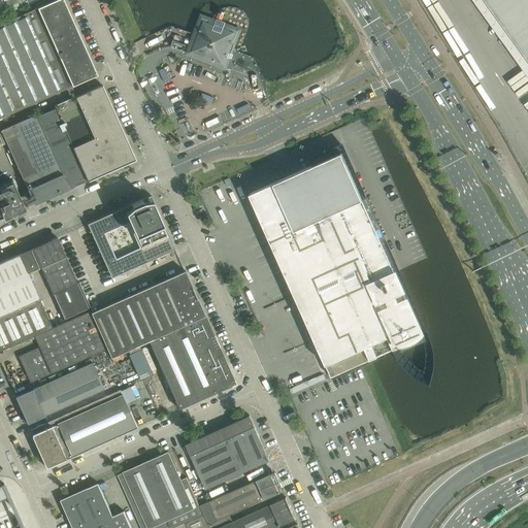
[(0,118),(97,74),(63,0),(54,0),(0,24),(0,118)]
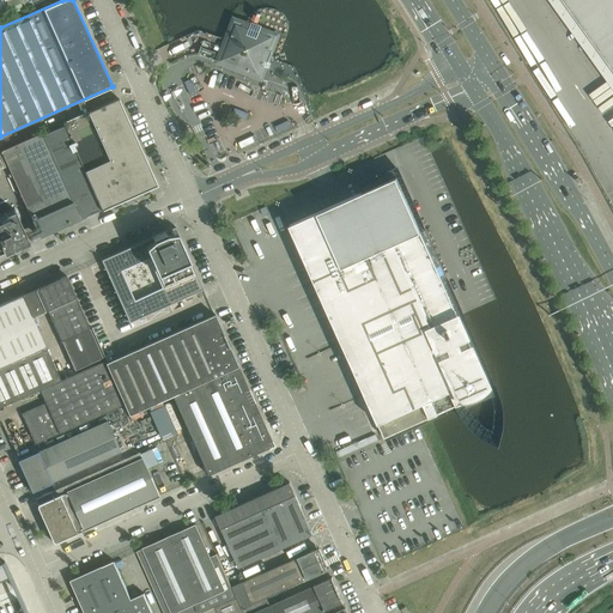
[(612,0),(562,0),(612,71),(612,0)]
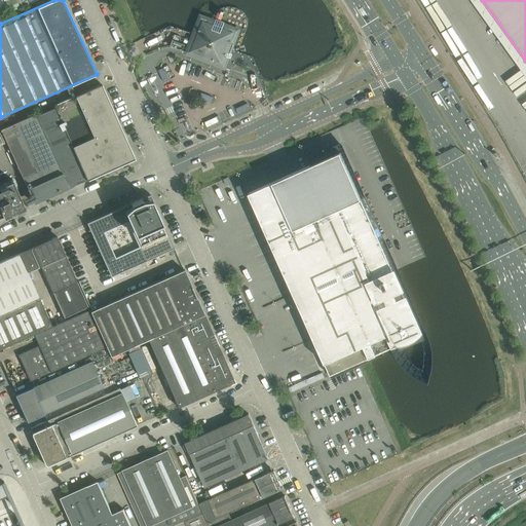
[(233,44),(238,30),(224,25),(225,23),(216,20),(215,23),(201,17),(188,52),(189,53),(188,54),(192,57),(193,54),(207,60),(207,62),(212,64),(212,62),(223,66),(227,58),(229,58),(230,53),(228,53),(231,44),(233,44)]
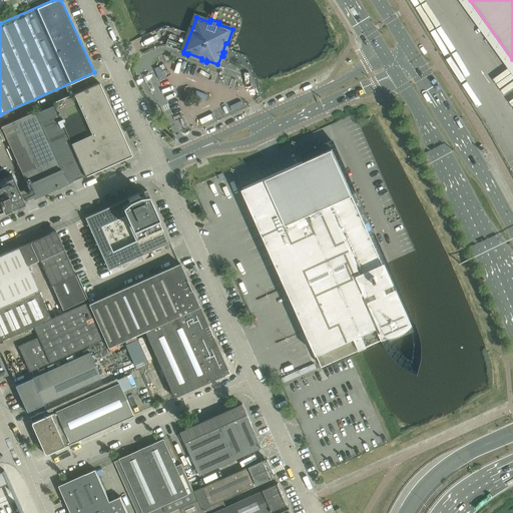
[(121,131),(99,82),(98,82),(51,103),(53,107),(84,175),(84,176),(131,155),(125,141),(121,131)]
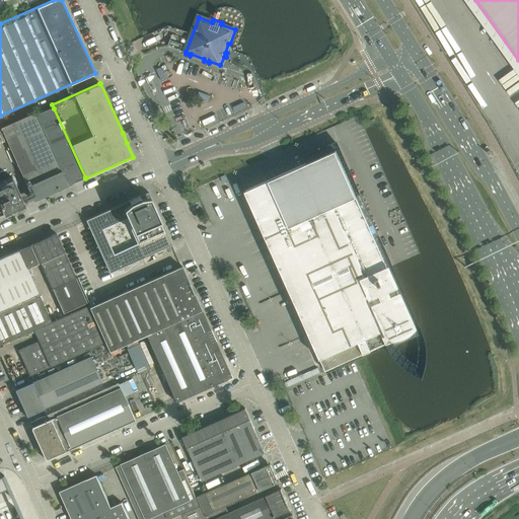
[(85,177),(54,108),(38,117),(51,148),(68,186),(85,177)]
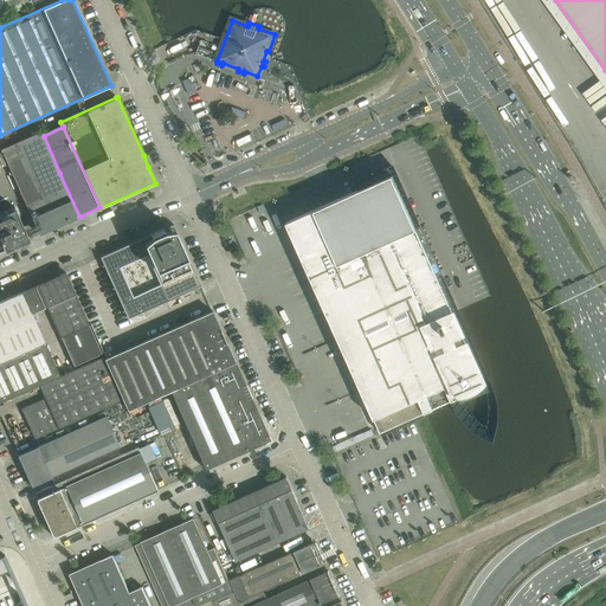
[(59,173),(44,136),(42,130),(1,149),(36,226),(25,231),(27,238),(38,232),(39,234),(79,217),(59,173)]
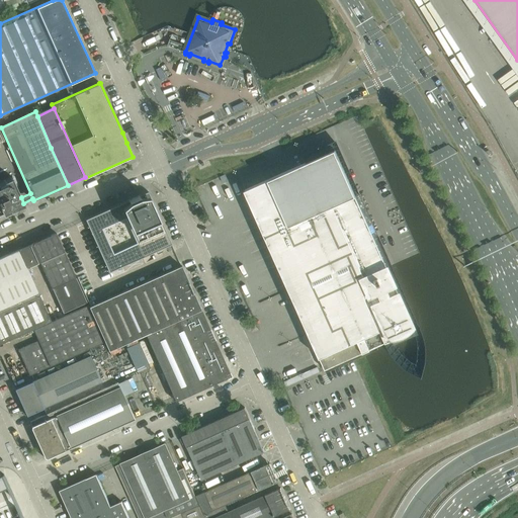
[(309,162),(245,190),(289,289),(309,334),(320,358),(325,370),(363,353),(370,350),(371,349),(368,343),(383,336),(385,343),(392,340),(416,330),(399,291),(397,286),(374,239),(366,219),(367,219),(367,218),(367,217),(367,216),(367,214),(367,213),(366,213),(366,212),(365,212),(364,212),(363,212),(335,150),(309,162)]
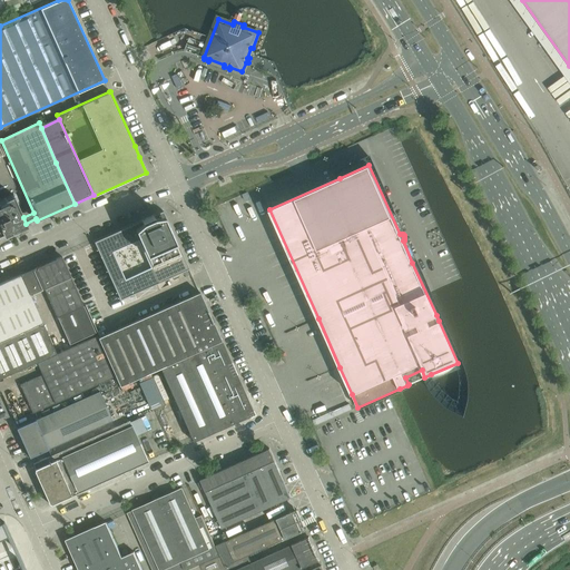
[(0,200),(0,227),(3,235),(3,236),(27,225),(26,224),(23,217),(13,195),(0,200)]
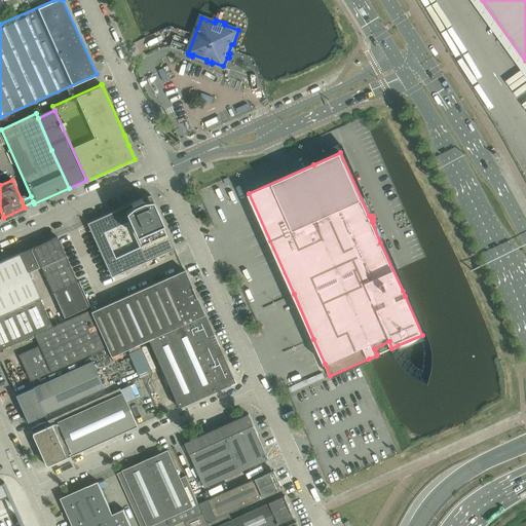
[(175,249),(150,194),(86,223),(111,276),(175,249)]
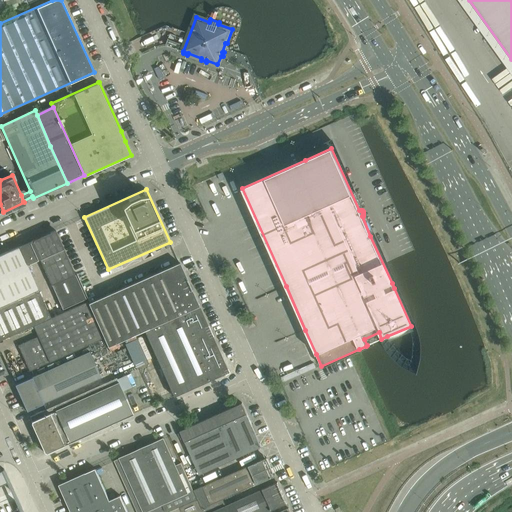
[(75,275),(55,230),(32,241),(19,247),(27,265),(40,259),(51,285),(75,275)]
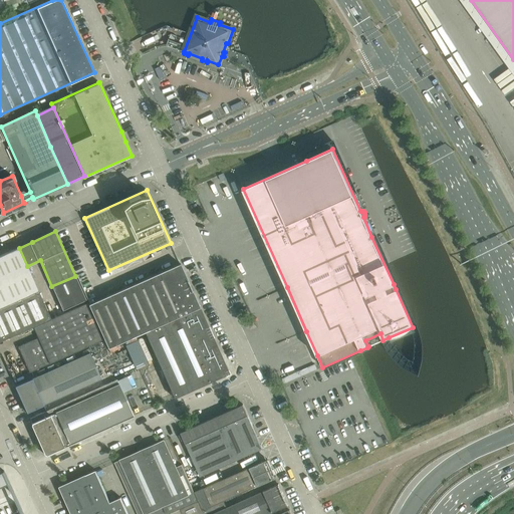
[(19,248),(0,255),(0,308),(38,291),(27,266),(19,248)]
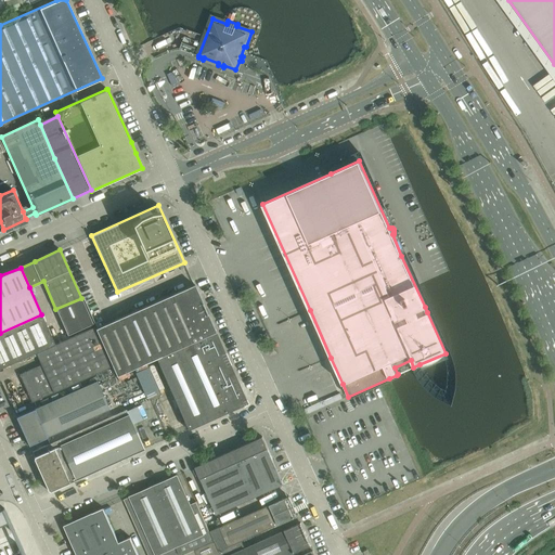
[(247,403),(194,285),(95,328),(112,366),(116,376),(156,359),(188,429),(247,403)]
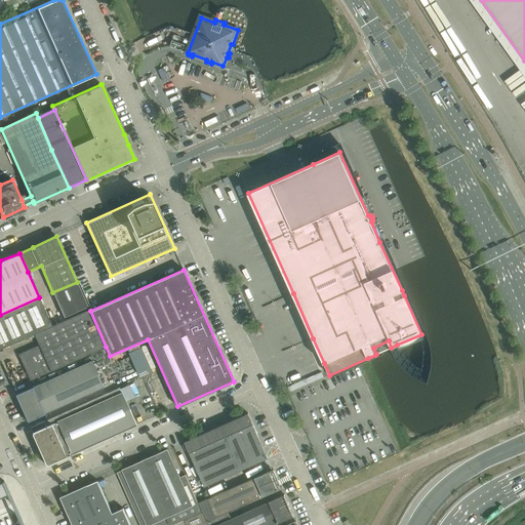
[(106,347),(90,311),(89,309),(88,309),(86,301),(84,303),(81,296),(75,298),(78,306),(70,310),(73,316),(51,325),(33,334),(38,345),(17,354),(30,380),(106,347)]
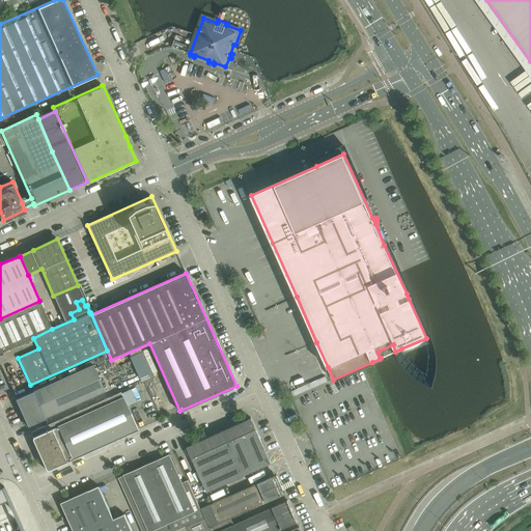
[(39,301),(0,318),(0,353),(33,338),(52,329),(39,301)]
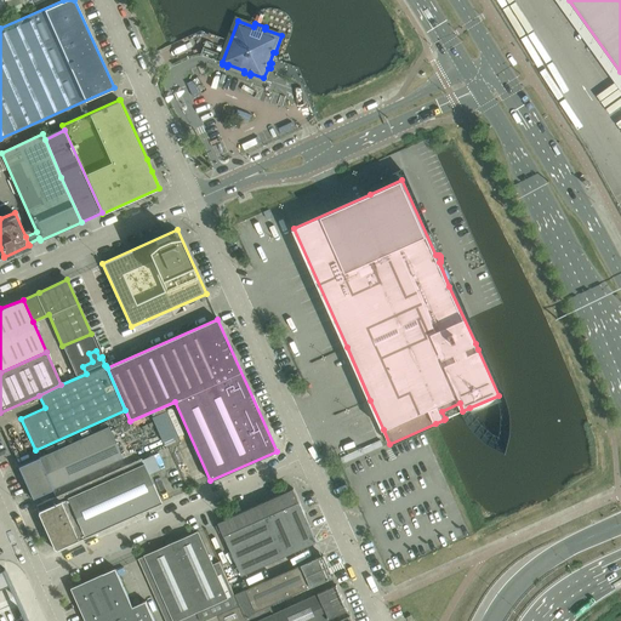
[(169,410),(153,415),(164,446),(180,440),(169,410)]
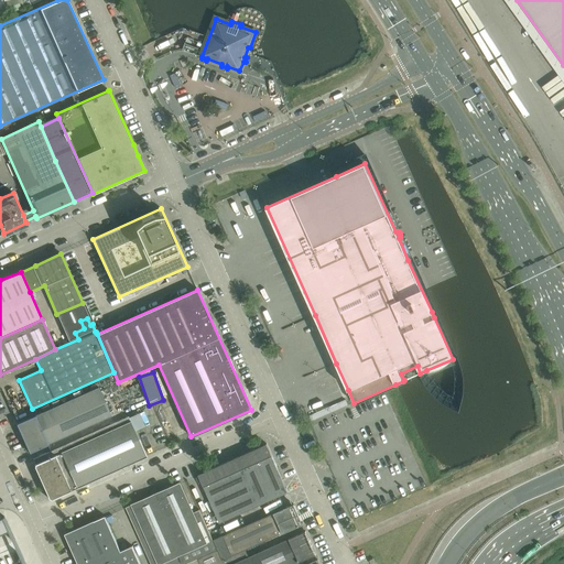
[(98,388),(17,424),(29,453),(111,416),(98,388)]
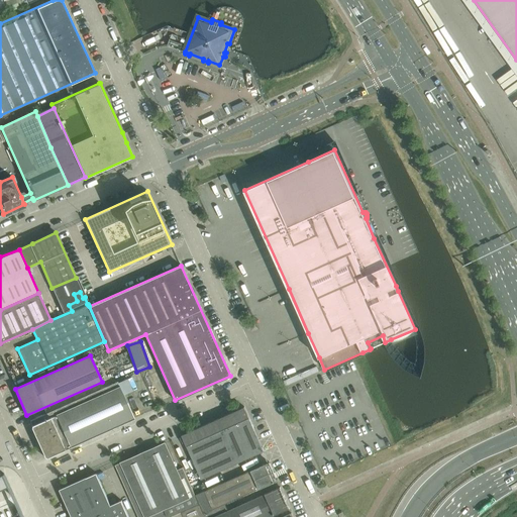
[(117,382),(30,421),(32,425),(31,426),(45,458),(134,419),(117,382)]
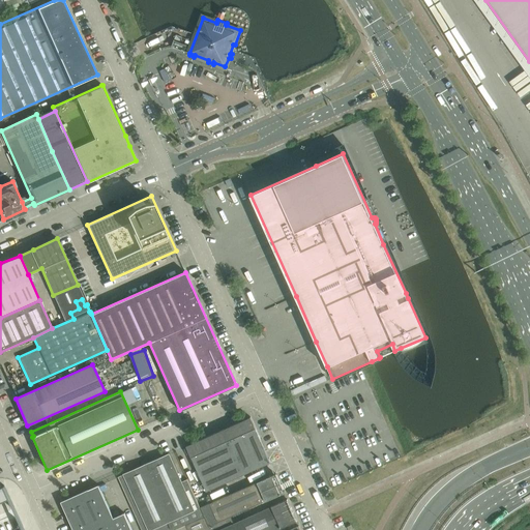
[(271,463),(251,417),(186,446),(207,492),(271,463)]
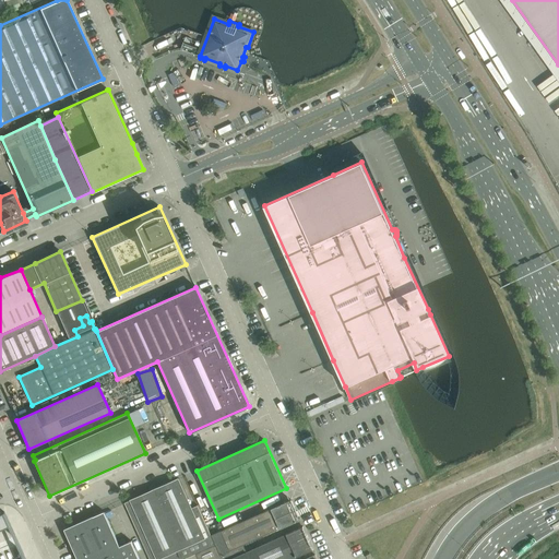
[(179,478),(169,483),(130,500),(131,500),(125,503),(150,558),(185,558),(195,555),(216,546),(211,535),(198,506),(192,508),(179,478)]
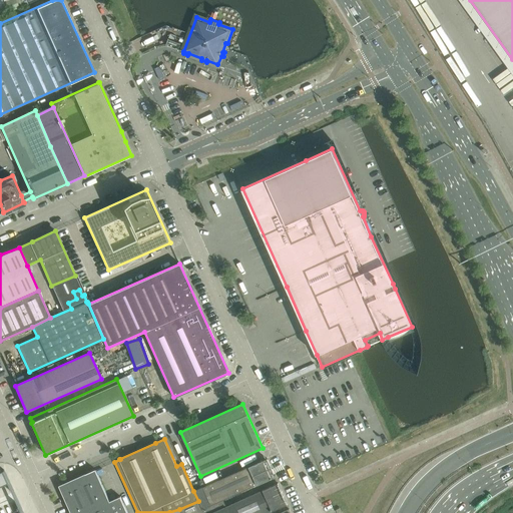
[(203,487),(193,491),(198,501),(202,510),(211,506),(223,500),(276,477),(275,476),(274,477),(267,460),(268,460),(267,459),(203,487)]
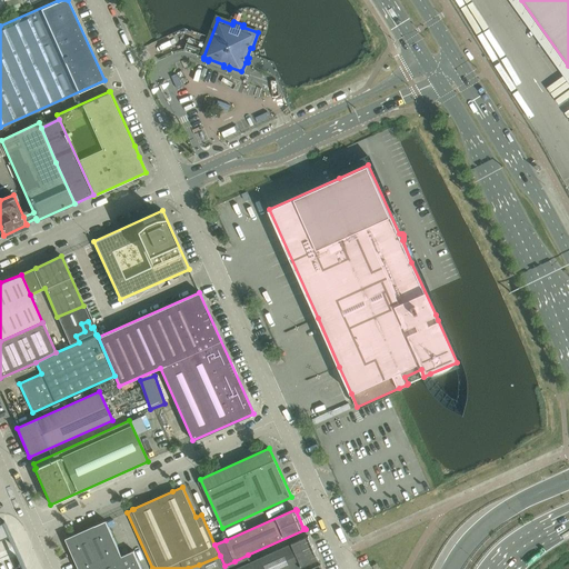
[(122,556),(107,521),(96,526),(66,539),(79,568),(141,568),(135,551),(122,556)]
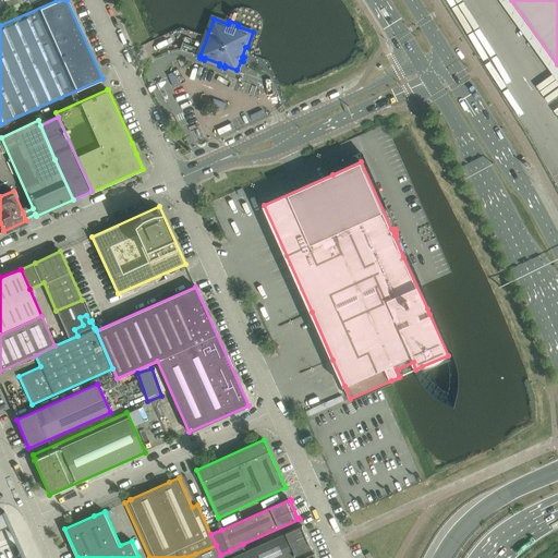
[(286,534),(246,553),(249,557),(290,557),(295,556),(295,557),(296,556),(313,548),(303,525),(286,533),(286,534)]
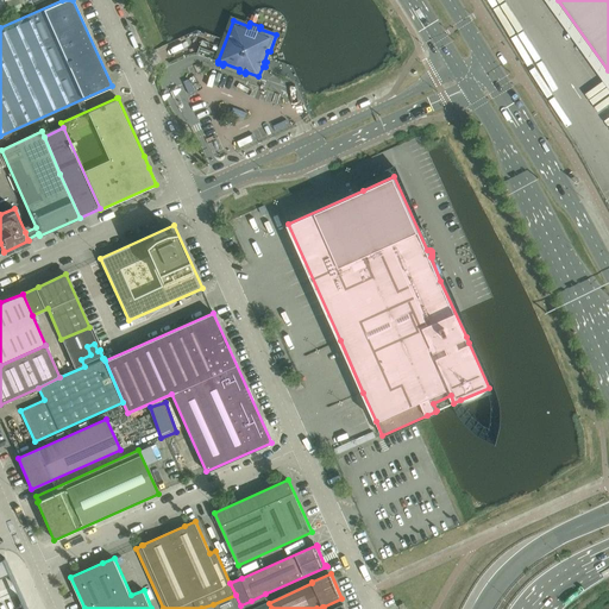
[(265,594),(251,601),(240,606),(236,595),(213,604),(215,608),(324,608),(324,607),(322,608),(322,607),(316,608),(271,608),(269,603),(265,594)]
